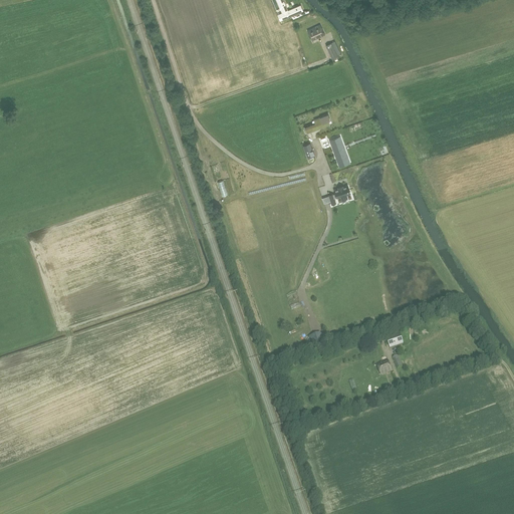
[(280,20),(301,11),(299,5),(286,11),(281,0),(277,0),(283,12),(278,14),(280,20)]
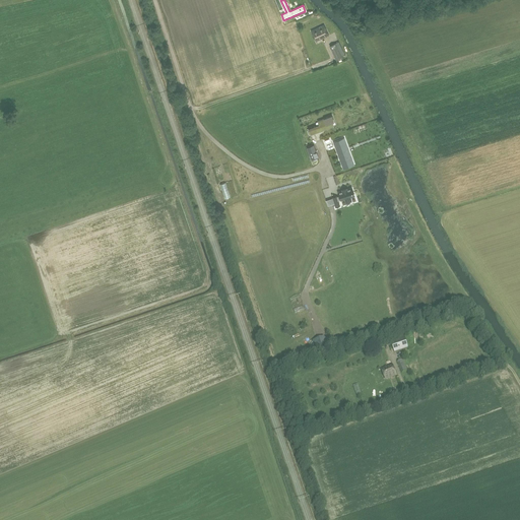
[(329,36),(325,24),(312,30),(316,41),(329,36)]
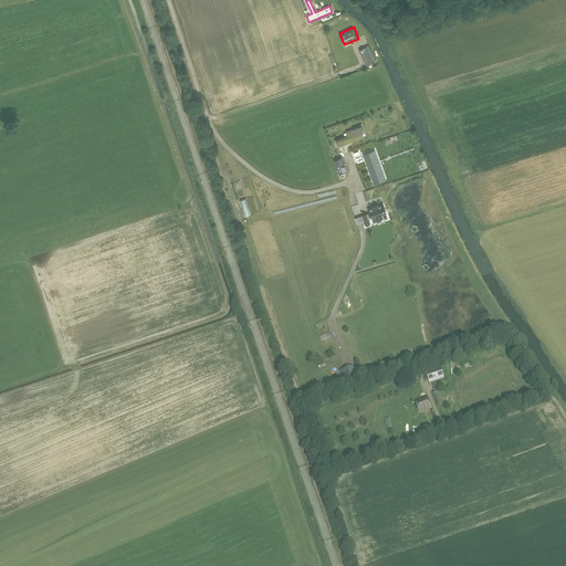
[(366,46),(360,50),(367,65),(373,63),(366,46)]
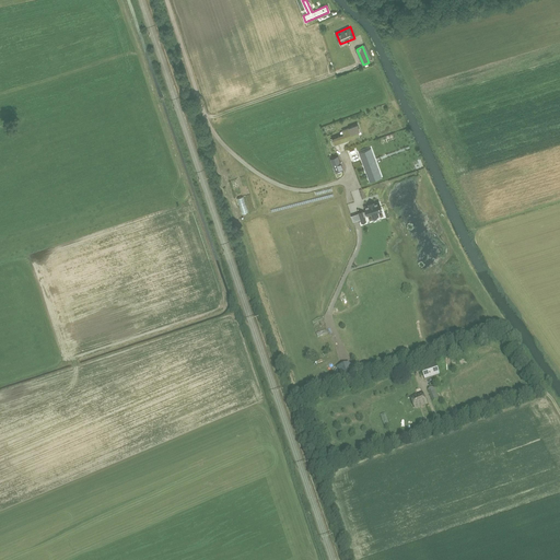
[(358,135),(357,131),(360,130),(358,125),(342,130),(343,135),(331,139),(333,140),(334,144),(334,146),(347,141),(346,139),(358,135)]
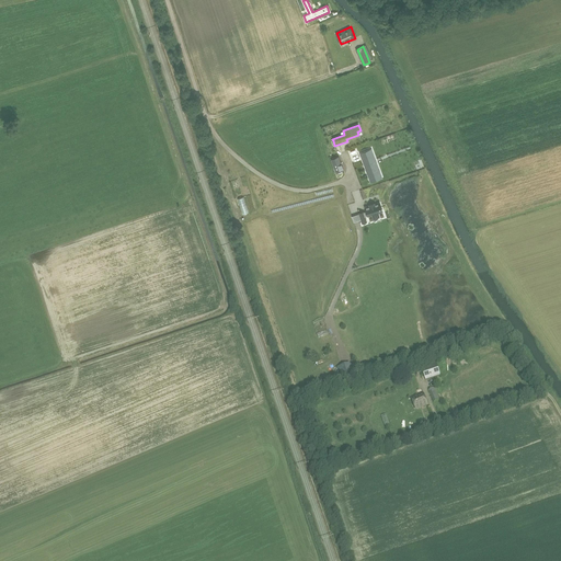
[(371,149),(359,153),(370,181),(381,176),(371,149)]
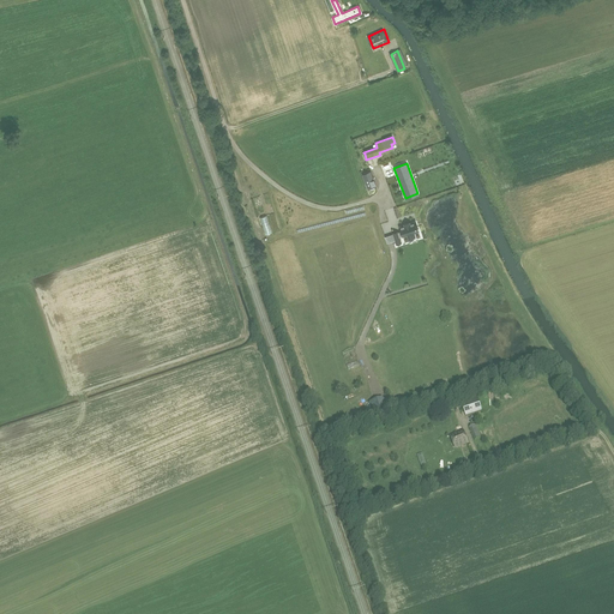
[(373,180),(372,181),(369,172),(363,174),(368,190),(374,187),(374,186),(375,185),(373,180)]
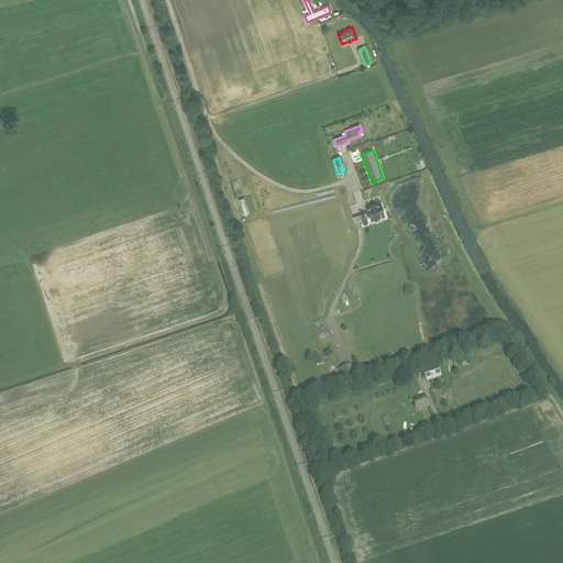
[(383,212),(381,203),(375,205),(374,205),(373,205),(372,205),(371,206),(366,208),(367,212),(365,213),(364,213),(361,214),(363,223),(367,222),(366,217),(370,216),(370,217),(383,212)]
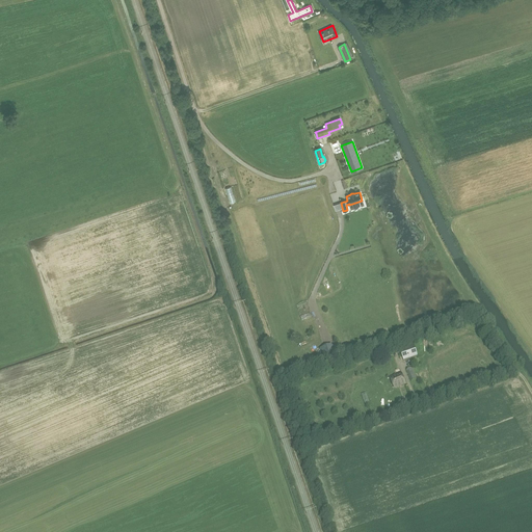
[(294,292),(317,287),(315,280),(293,285),(294,292)]
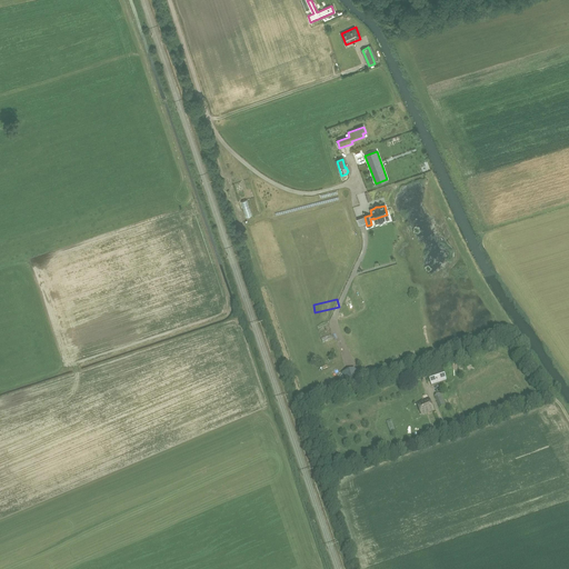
[(323,360),(331,358),(327,345),(319,347),(323,360)]
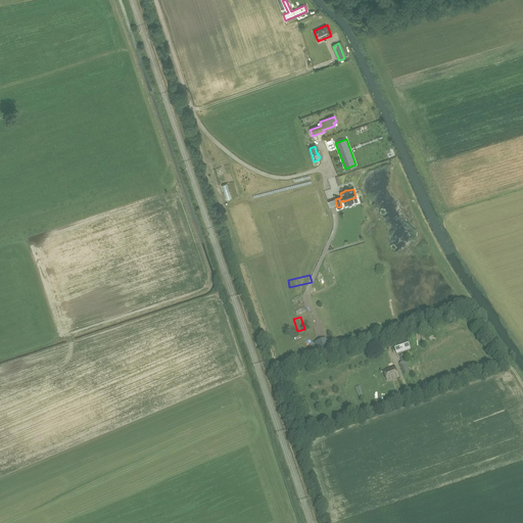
[(303,336),(305,341),(317,336),(315,331),(303,336)]
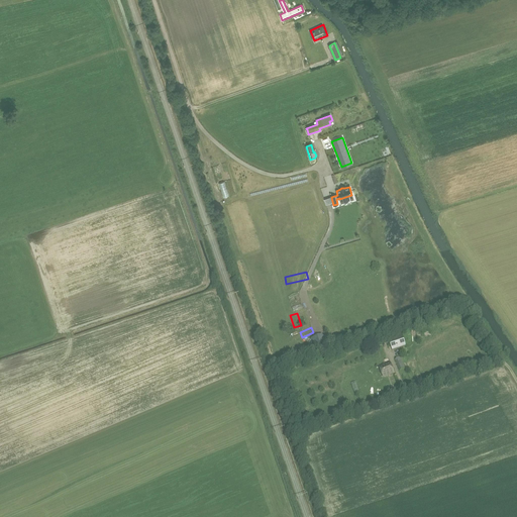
[(392,350),(406,345),(401,332),(387,338),(392,350)]
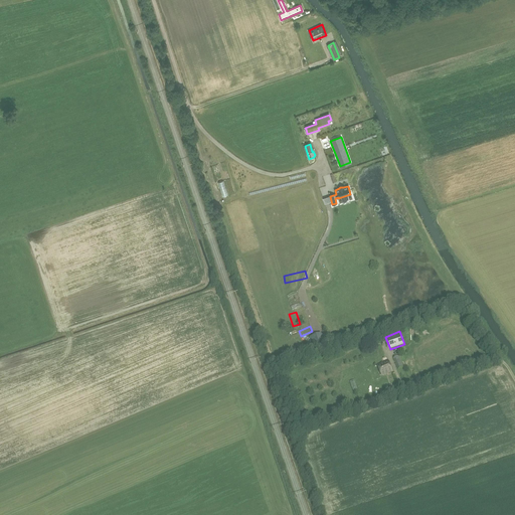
[(399,356),(393,358),(398,368),(403,366),(399,356)]
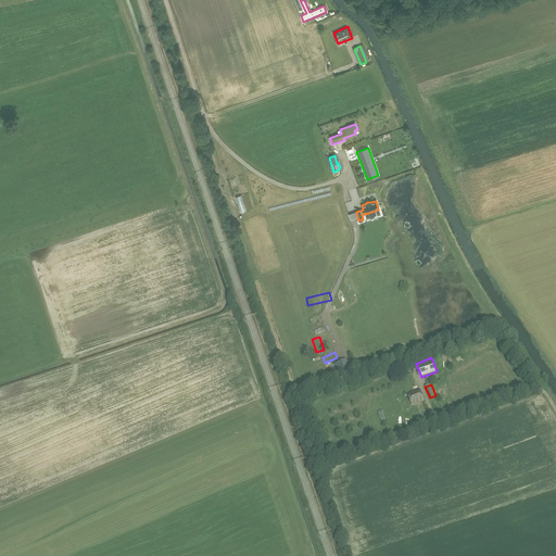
[(425,401),(419,389),(407,394),(412,406),(425,401)]
